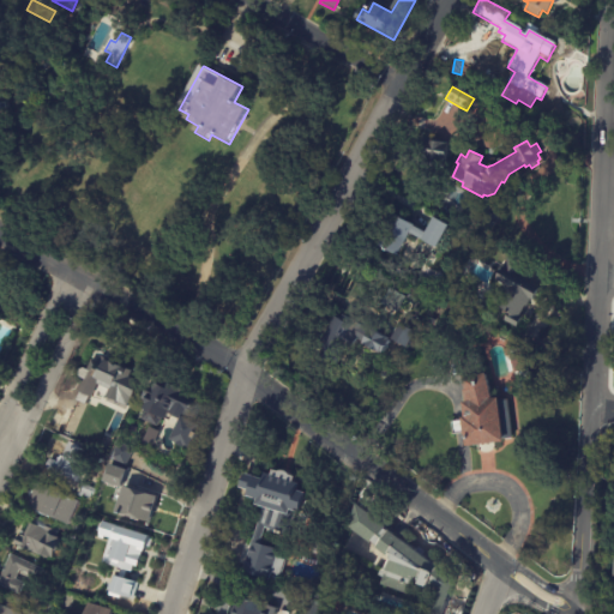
[(440,143),(449,144),(446,167),(426,163),(428,142),(440,143)]
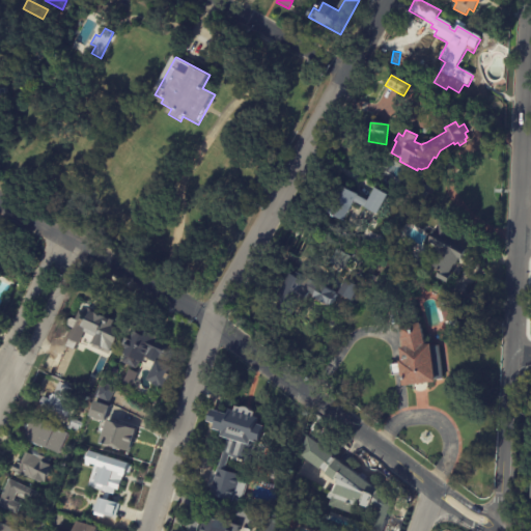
[(340,131),(345,133),(341,141),(336,139),(340,131)]
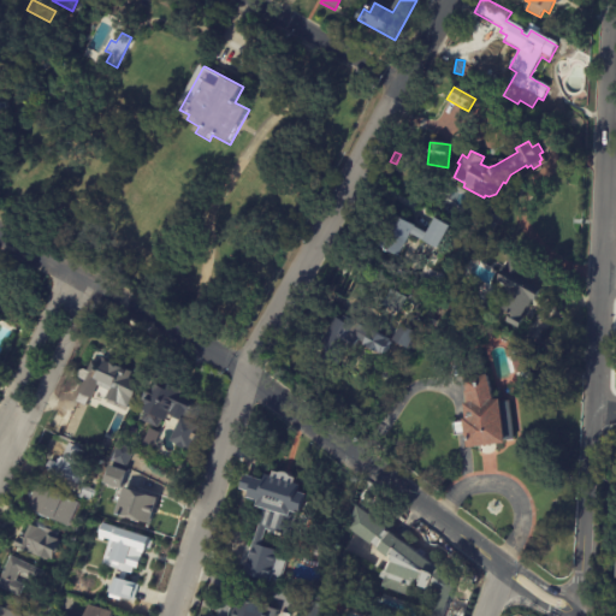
[(501,219),(496,229),(492,230),(487,227),(486,224),(492,213),(496,209),(501,212),(502,217),(501,219)]
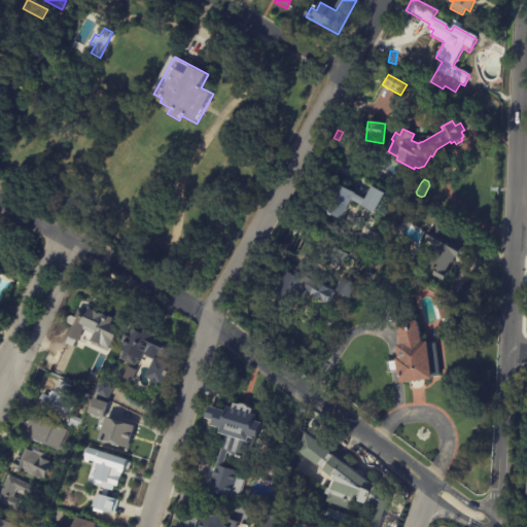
[(352,191),(355,194),(355,195),(365,200),(373,186),(385,195),(375,213),(364,208),(353,226),(322,209),(338,183),(352,191)]
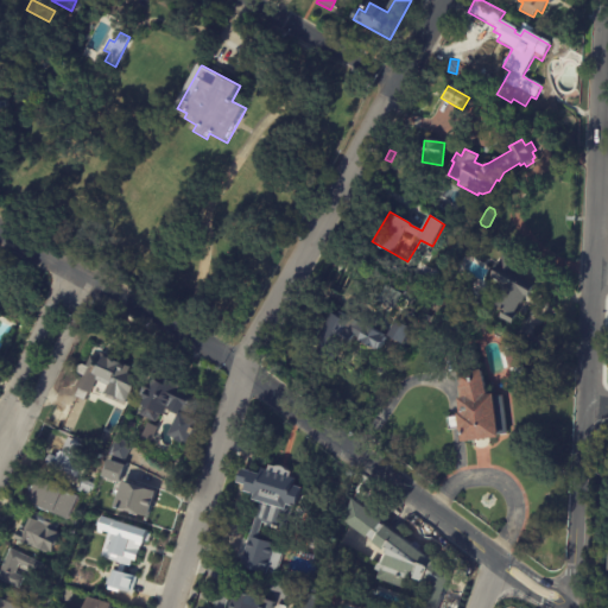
[(477,239),(470,252),(457,245),(466,232),(477,239)]
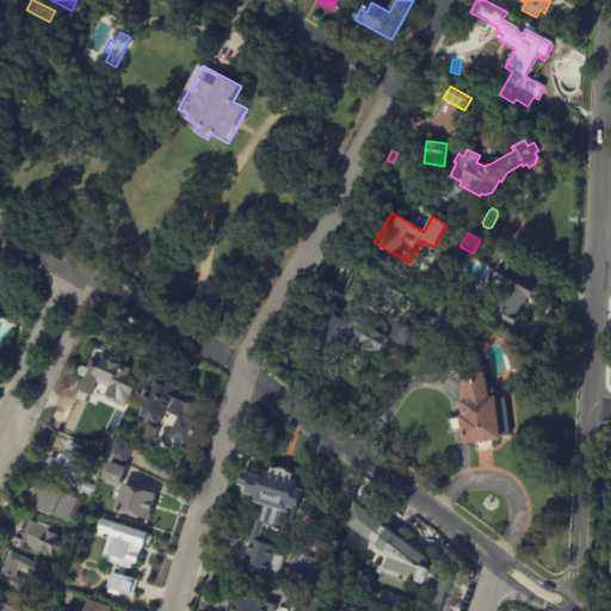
[(525,263),(518,277),(538,288),(531,301),(529,300),(519,316),(520,318),(516,327),(501,320),(505,314),(497,308),(507,288),(494,279),(511,250),(528,259),(525,263)]
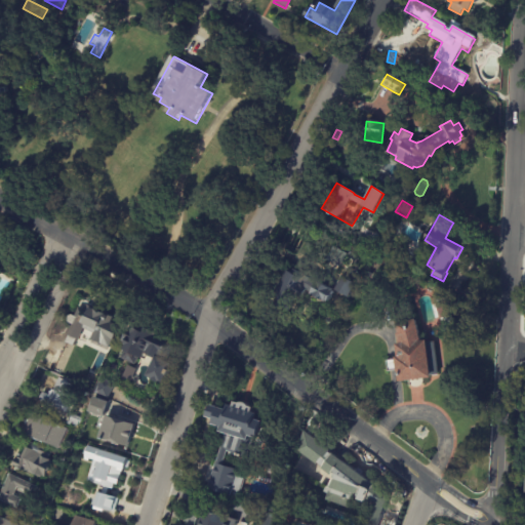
[(346,255),(338,269),(324,261),(332,247),(346,255)]
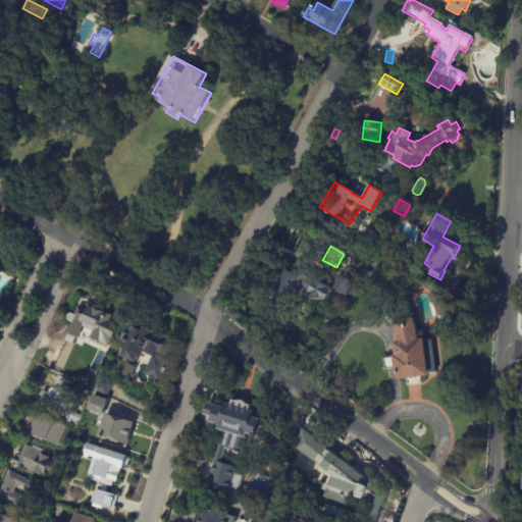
[(332,291),(326,300),(324,299),(323,301),(310,293),(311,291),(306,288),(302,296),(297,293),(285,311),(274,304),(276,300),(270,296),(286,269),(292,272),(294,268),(304,275),(305,274),(311,277),(310,279),(315,281),(316,279),(330,288),(329,290),(332,291)]
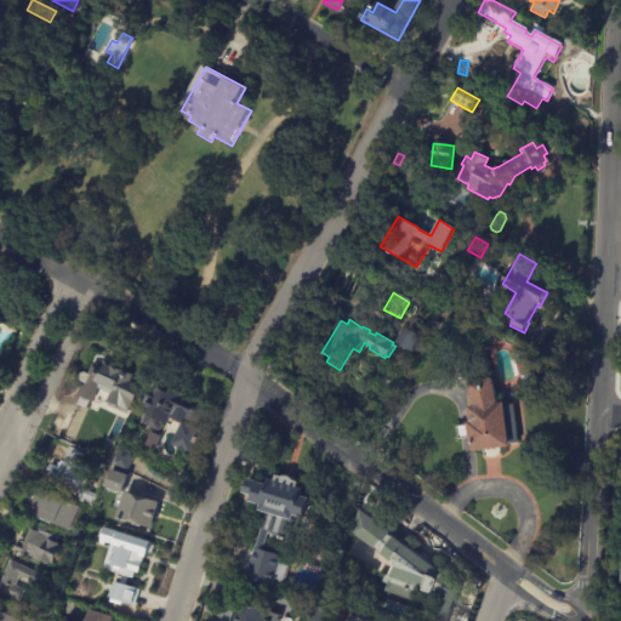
[(409,352),(394,345),(403,329),(416,336),(409,352)]
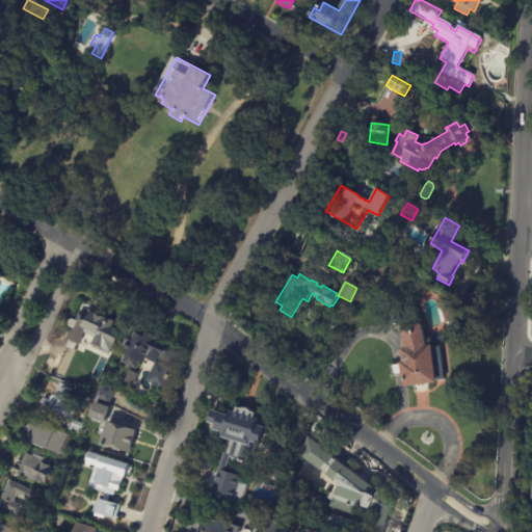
[(447,324),(444,325),(440,309),(453,304),(457,321),(447,324)]
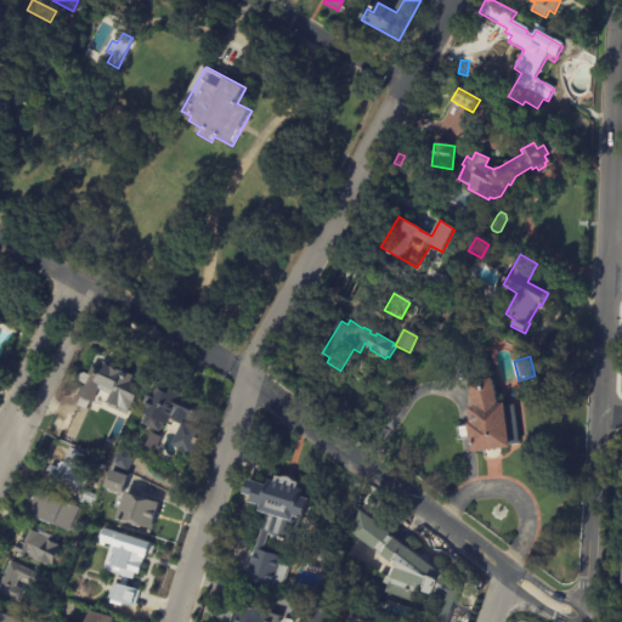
[(487,362),(492,382),(499,407),(516,405),(521,445),(510,446),(510,451),(471,456),(470,441),(465,441),(462,442),(461,429),(464,428),(468,428),(468,427),(470,425),(469,410),(475,410),(469,386),(473,385),(467,366),(487,361),(487,362)]
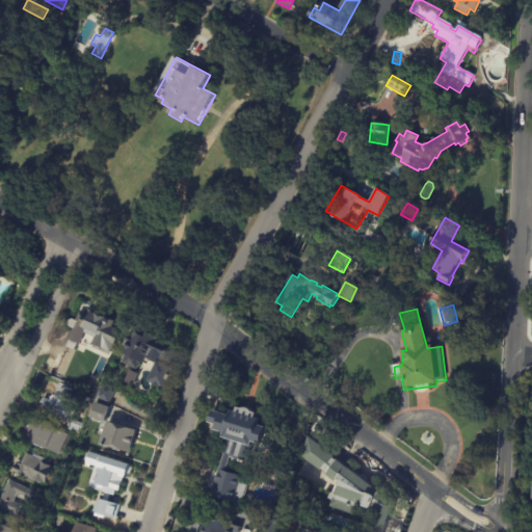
[(102,315),(120,322),(116,327),(127,333),(117,353),(101,346),(100,348),(75,337),(79,329),(75,327),(74,325),(76,321),(80,321),(84,313),(98,319),(101,314),(102,315)]
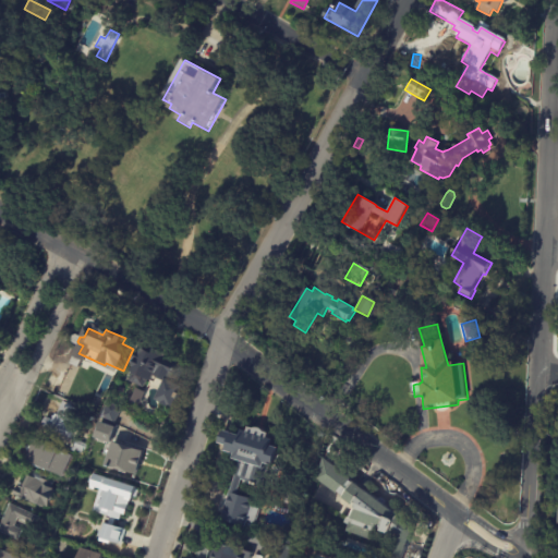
[(165,355),(165,358),(183,366),(177,384),(184,387),(174,408),(170,407),(170,408),(164,404),(164,403),(157,400),(166,381),(154,376),(152,383),(147,380),(144,387),(130,380),(133,373),(131,372),(134,365),(129,363),(132,356),(135,355),(141,358),(145,349),(149,351),(150,349),(165,355)]
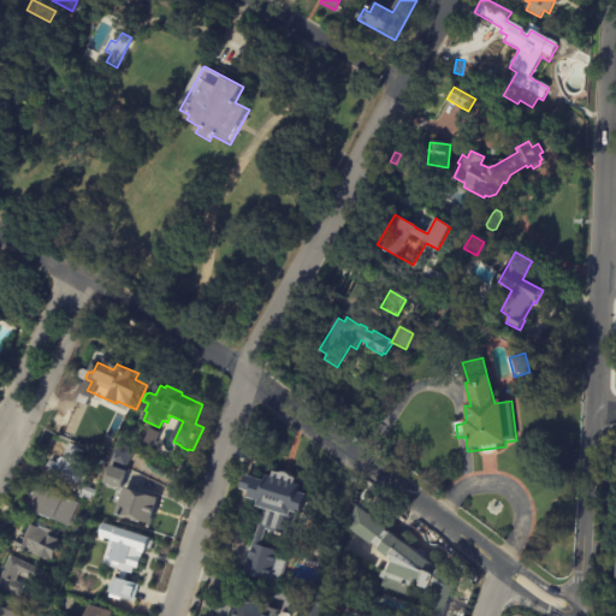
[(159,433),(150,430),(144,442),(153,446),(159,433)]
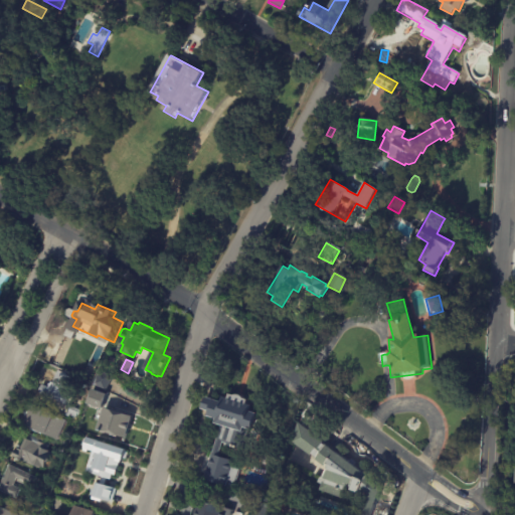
[(64,404),(39,392),(43,385),(49,387),(56,370),(75,379),(64,404)]
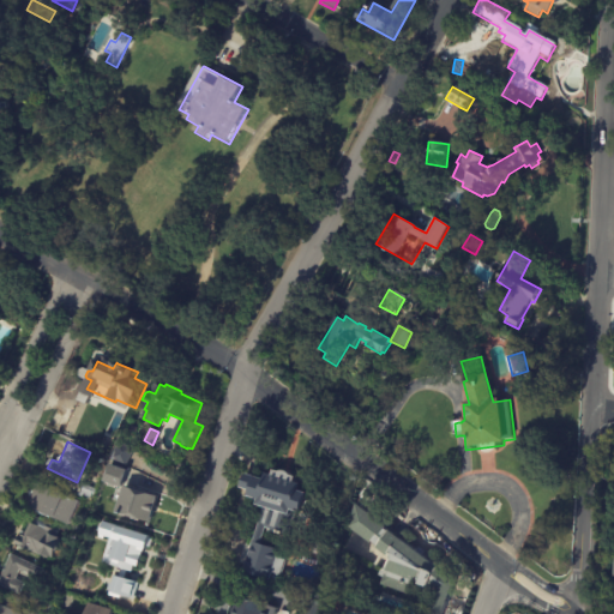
[(132,446),(138,449),(131,465),(116,459),(124,443),(132,446)]
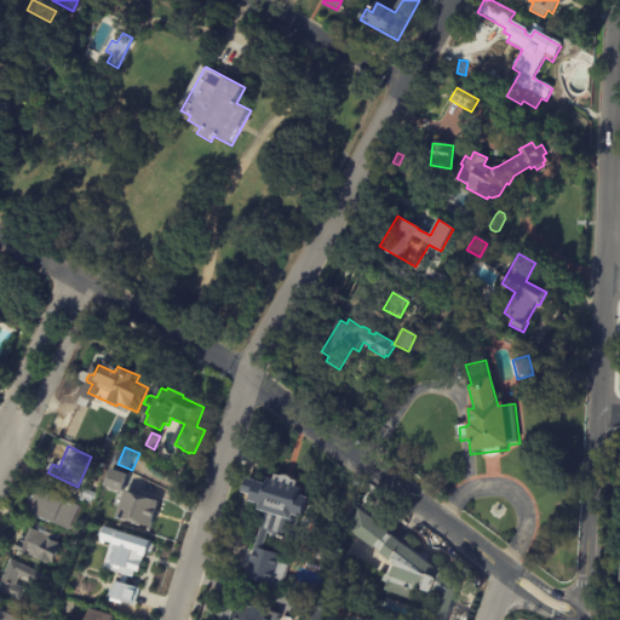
[(131,476),(125,493),(107,487),(113,470),(131,476)]
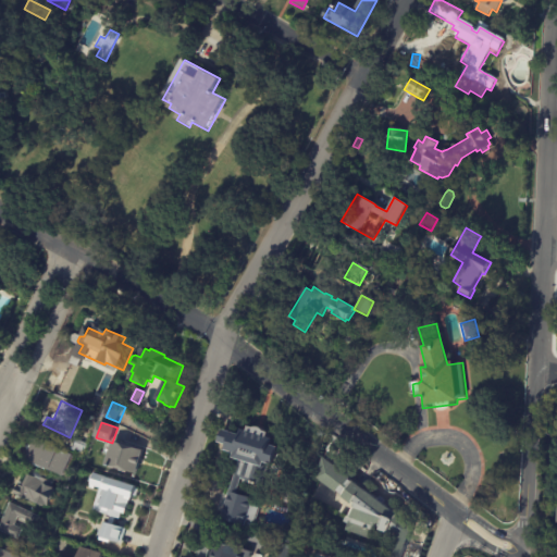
[(258,428),(260,430),(264,431),(263,435),(269,437),(267,444),(274,446),(268,465),(260,461),(254,483),(239,479),(234,493),(251,498),(250,504),(259,507),(254,523),(245,520),(243,527),(219,518),(237,459),(229,457),(231,452),(222,449),(223,444),(215,441),(219,429),(236,434),(237,428),(243,430),(245,424),(249,426),(251,425),(255,425),(258,428)]
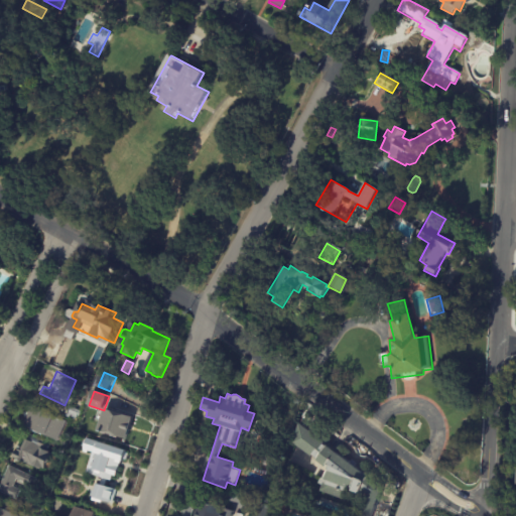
[(70,422),(60,441),(26,426),(32,413),(30,411),(33,405),(70,422)]
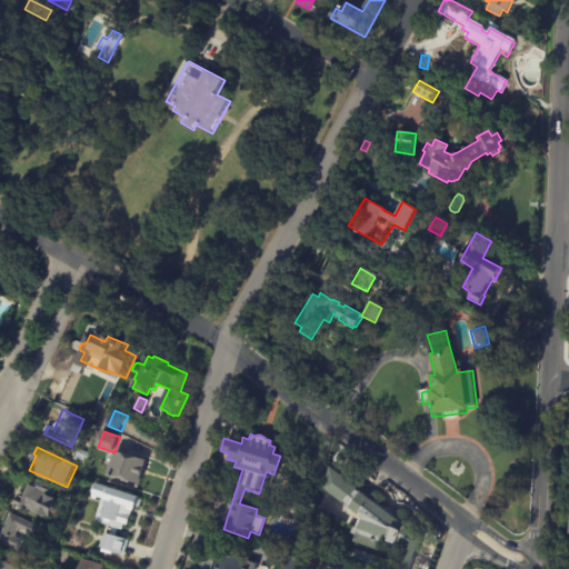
[(81,449),(92,453),(89,462),(78,458),(81,449)]
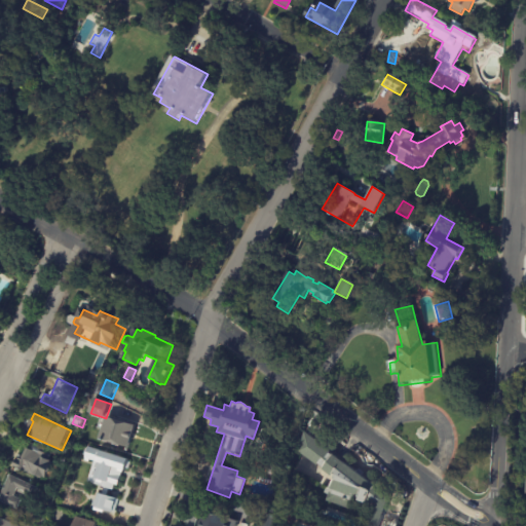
[(135,425),(132,434),(136,435),(134,440),(133,440),(130,449),(102,441),(108,418),(135,425)]
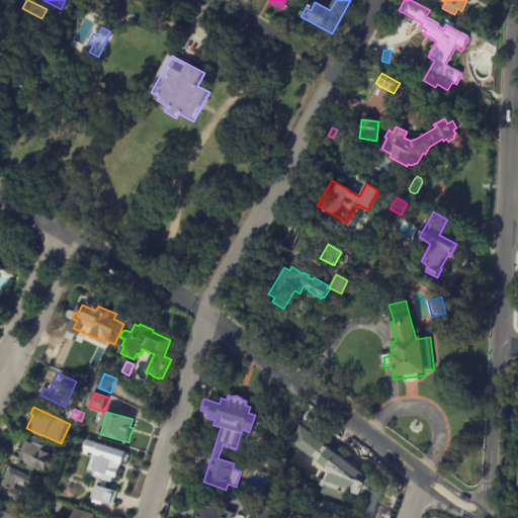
[(310,433),(324,443),(322,445),(369,480),(368,481),(381,491),(372,517),(354,517),(359,507),(322,494),(326,483),(323,481),(327,472),(327,470),(317,463),(318,461),(313,457),(312,458),(293,445),(299,426),(310,433)]
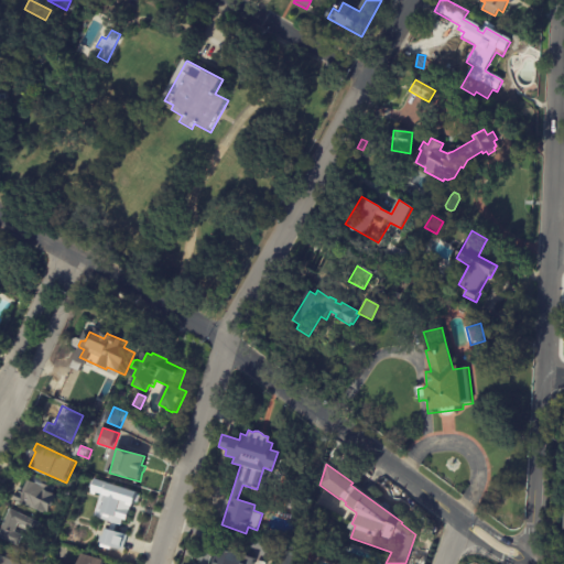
[(133,490),(94,479),(90,491),(99,495),(93,518),(108,521),(102,545),(122,551),(127,534),(121,533),(133,490)]
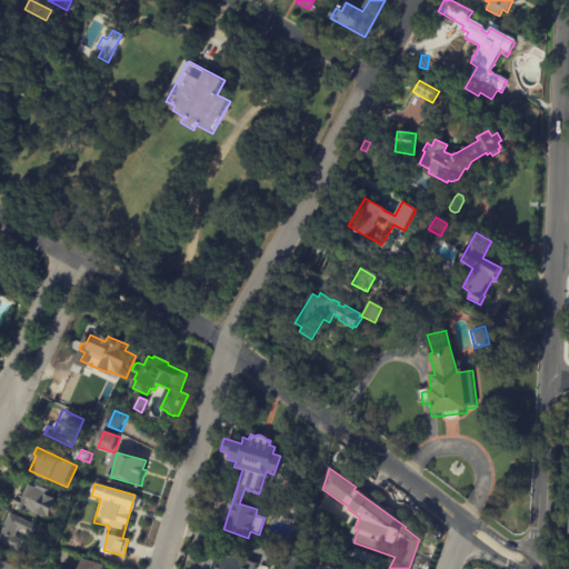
[(48,486),(60,491),(48,519),(19,506),(21,499),(25,500),(31,485),(46,491),(48,486)]
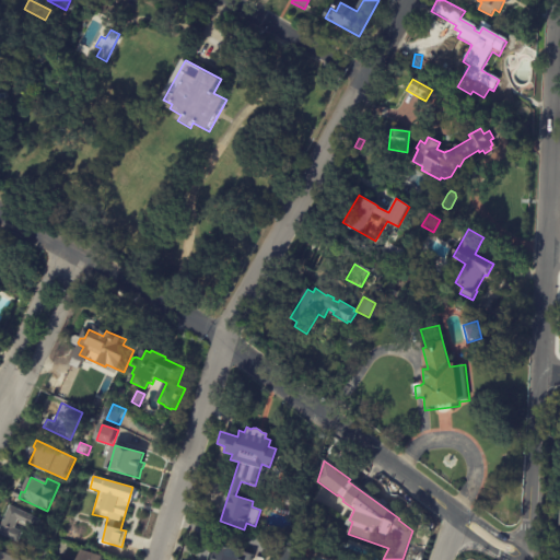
[(21,536),(19,541),(0,533),(0,529),(10,505),(41,518),(36,528),(26,524),(27,523),(19,518),(14,528),(23,532),(21,536)]
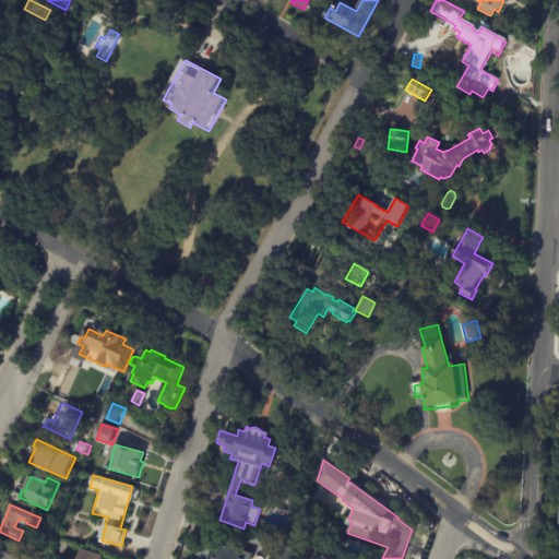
[(250,554),(248,558),(206,558),(213,540),(239,549),(239,550),(250,554)]
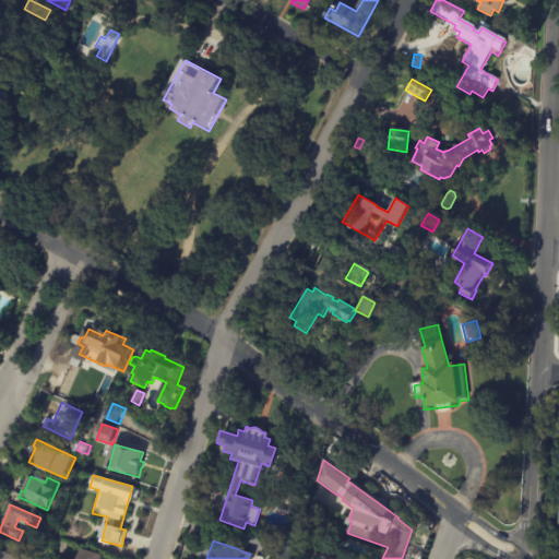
[(292,548),(288,558),(273,558),(278,544),(292,548)]
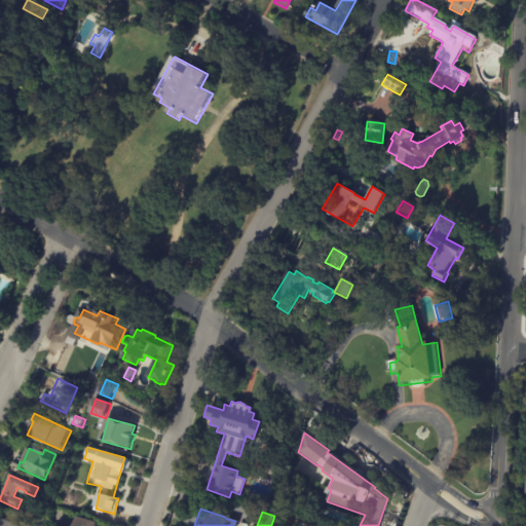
[(45,525),(31,520),(34,513),(48,519),(45,525)]
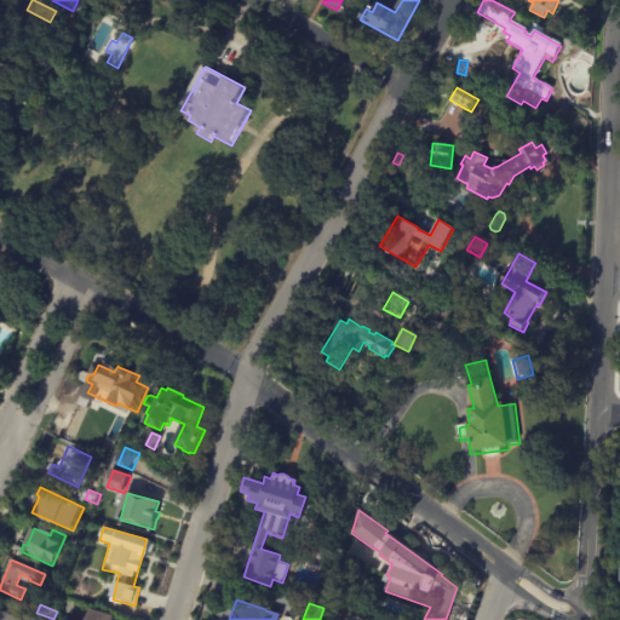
[(345,609),(342,618),(334,615),(337,607),(345,609)]
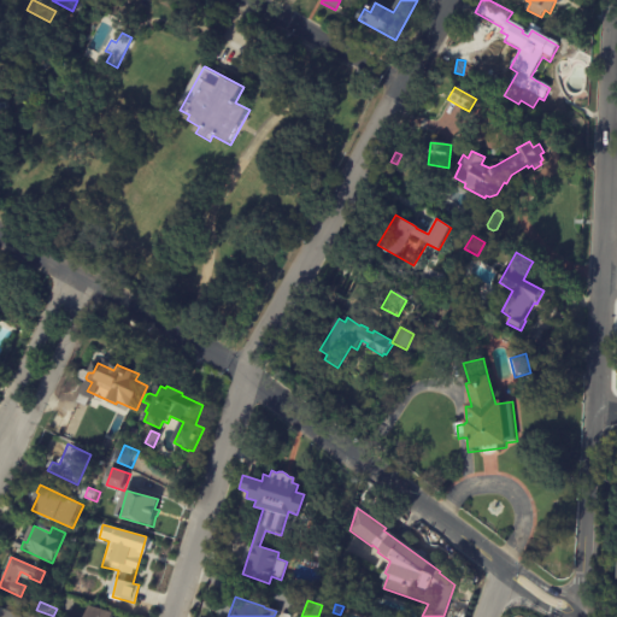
[(112,616),(113,613),(88,605),(84,616),(112,616)]
